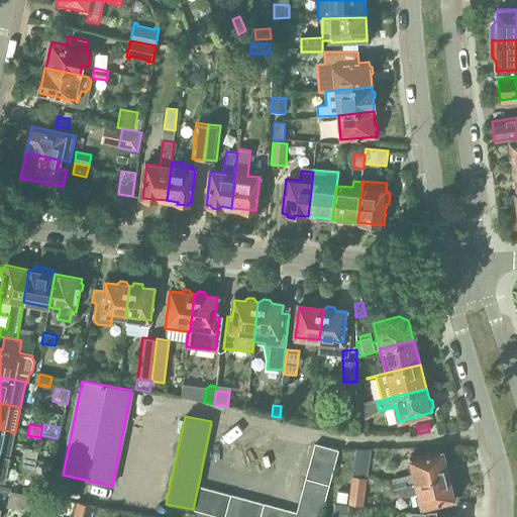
[(0,455),(10,457),(15,432),(4,430),(0,428),(0,455)]
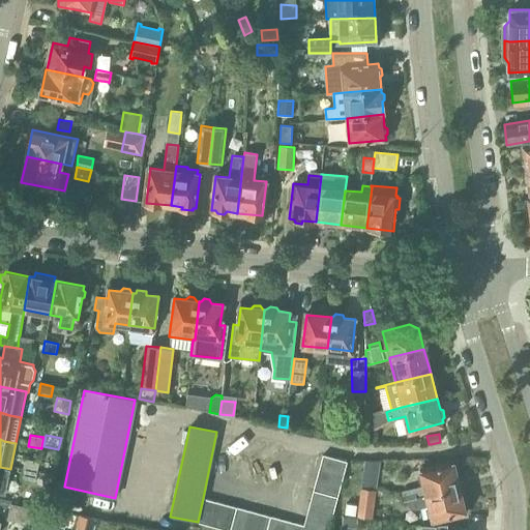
[(320,467),(344,473),(347,462),(323,454),(320,467)]
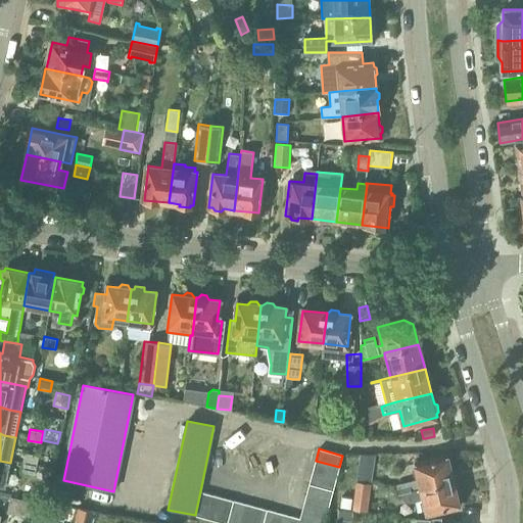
[(26,453),(24,463),(37,465),(38,464),(39,456),(26,453)]
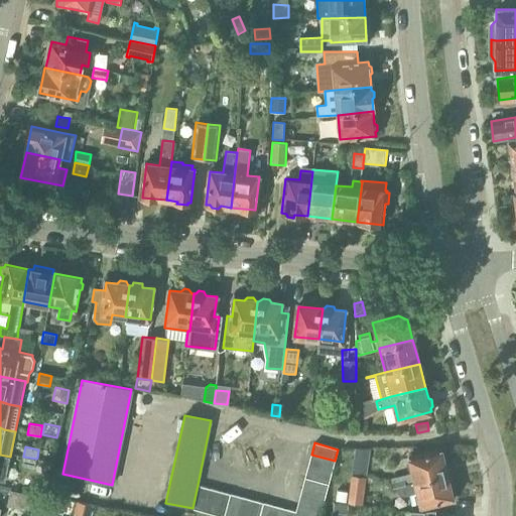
[(356,448),(352,476),(366,478),(370,448),(356,448)]
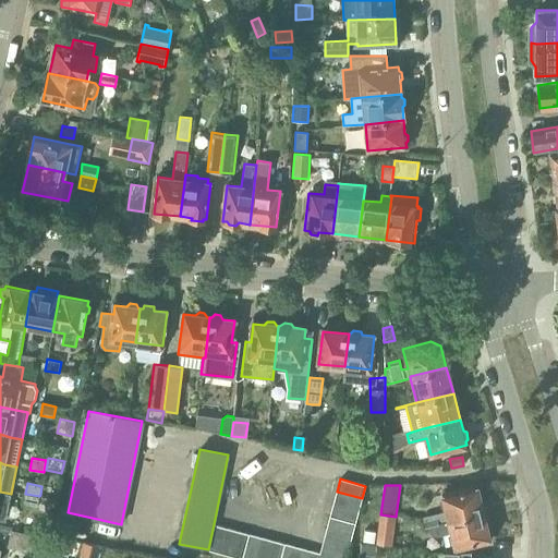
[(425,525),(482,511),(476,486),(443,494),(443,496),(433,498),(436,514),(423,517),(425,525)]
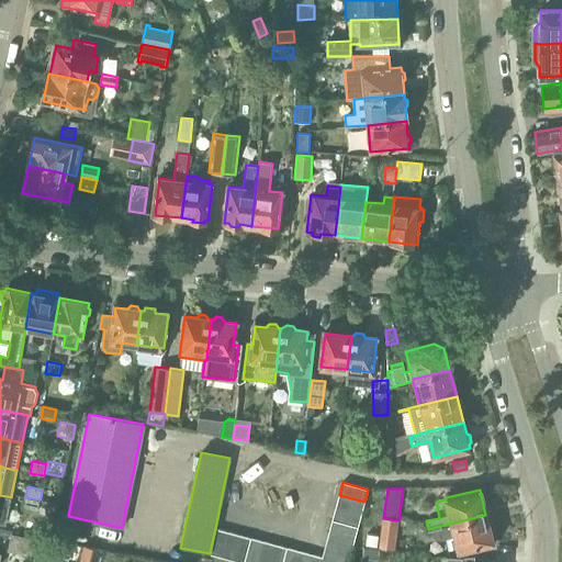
[(0,524),(4,525),(11,497),(0,495),(0,524)]
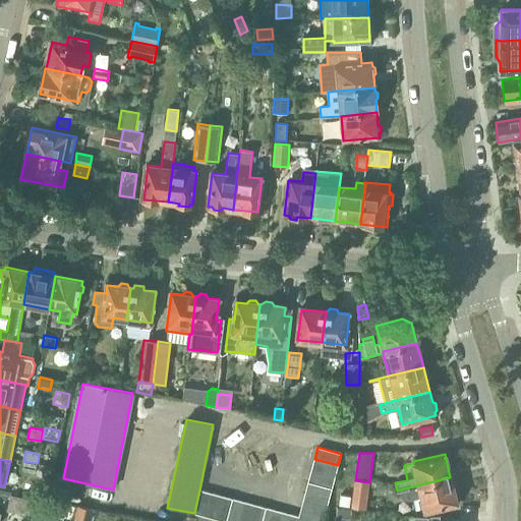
[(311,470),(335,476),(338,465),(314,459),(311,470)]
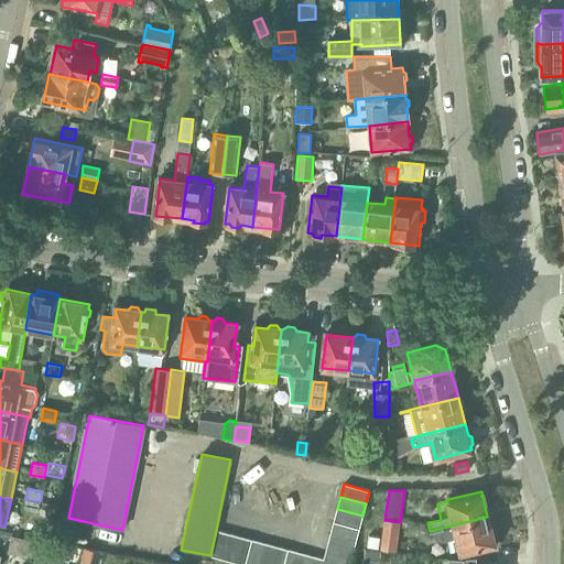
[(25,499),(23,509),(39,511),(40,501),(25,499)]
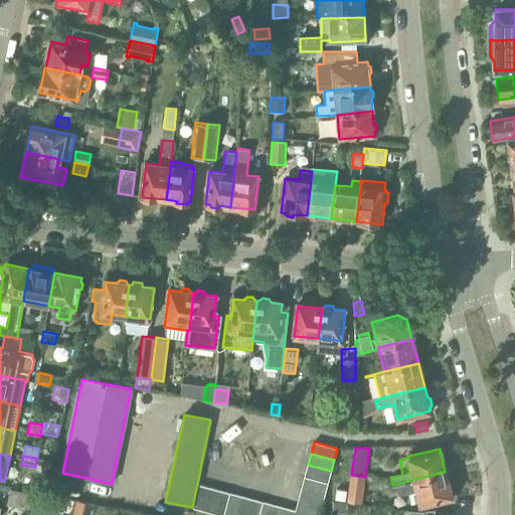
[(304,476),(328,483),(331,471),(308,465),(304,476)]
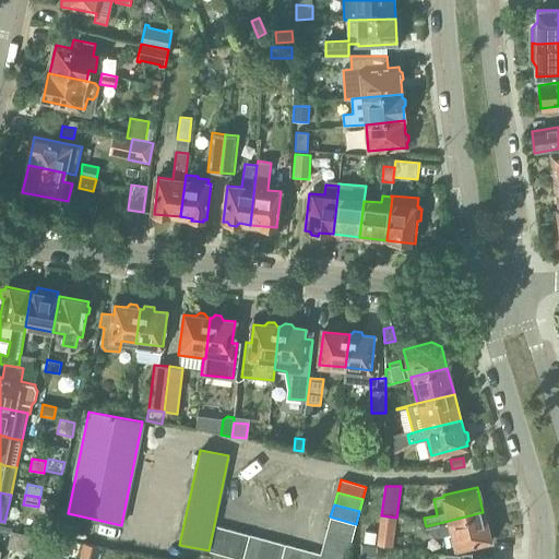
[(489,540),(483,512),(426,526),(427,528),(429,528),(430,532),(431,534),(432,536),(435,537),(438,537),(440,537),(452,534),(455,548),(489,540)]
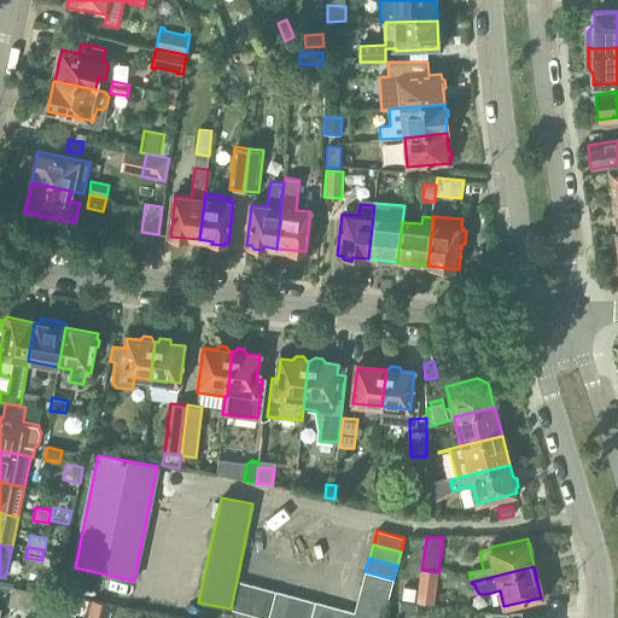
[(421,570),(415,604),(417,604),(433,606),(438,572),(421,570)]
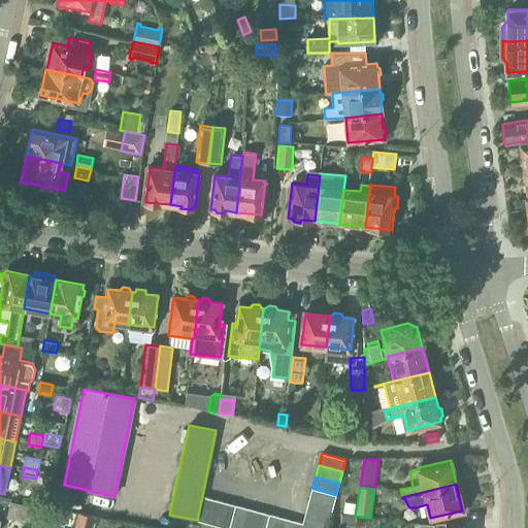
[(308,500),(333,506),(336,495),(311,488),(308,500)]
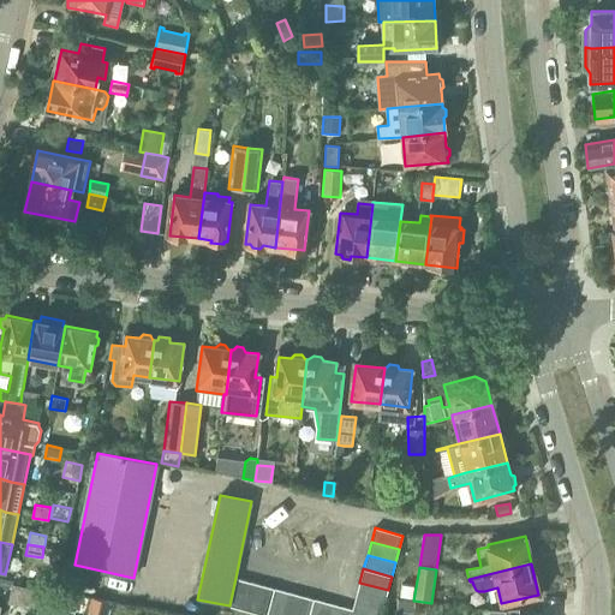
[(236,578),(230,605),(230,608),(240,610),(249,581),(236,578)]
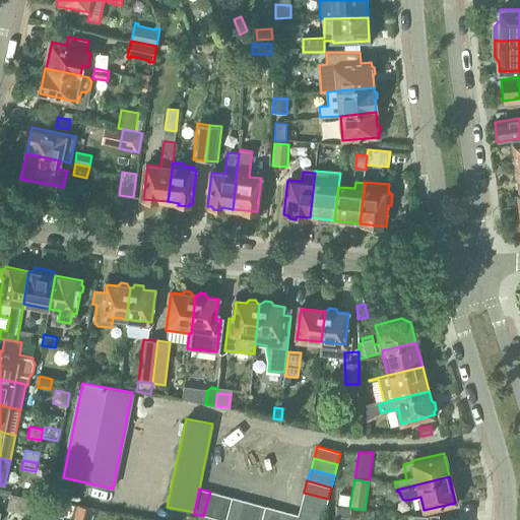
[(210,492),(203,516),(214,519),(220,495),(210,492)]
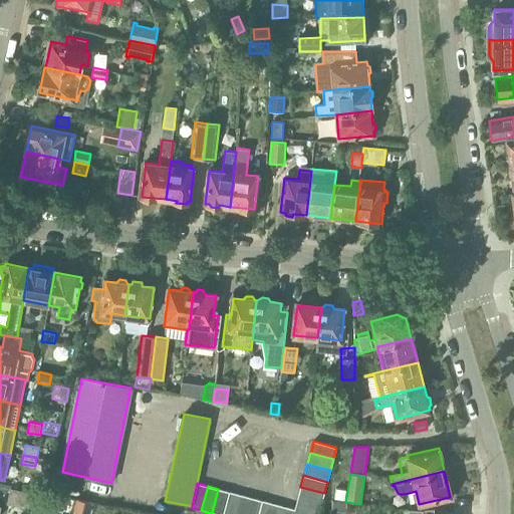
[(297,498),(321,504),(324,493),(300,487),(297,498)]
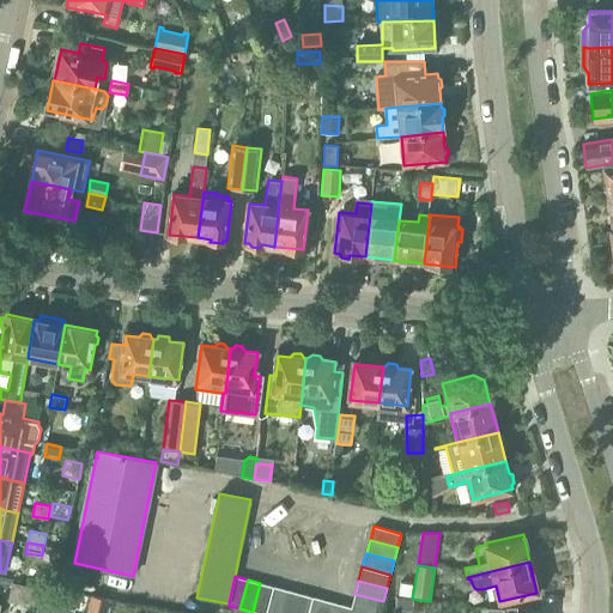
[(399,594),(411,596),(413,584),(400,582),(399,594)]
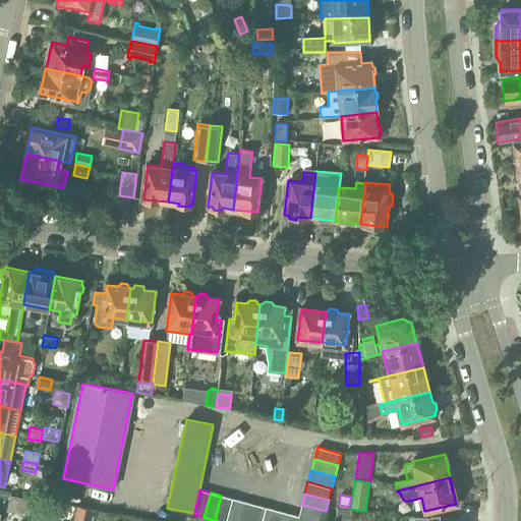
[(33,516),(36,502),(11,496),(8,510),(33,516)]
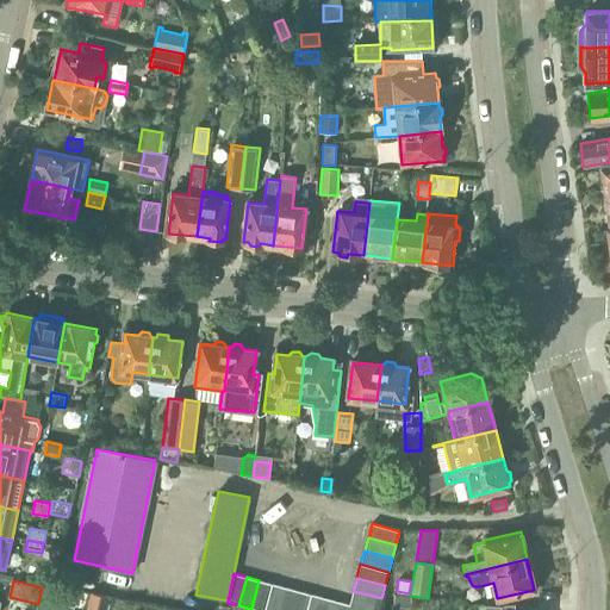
[(259,580),(251,609),(256,609),(265,609),(272,584),(259,580)]
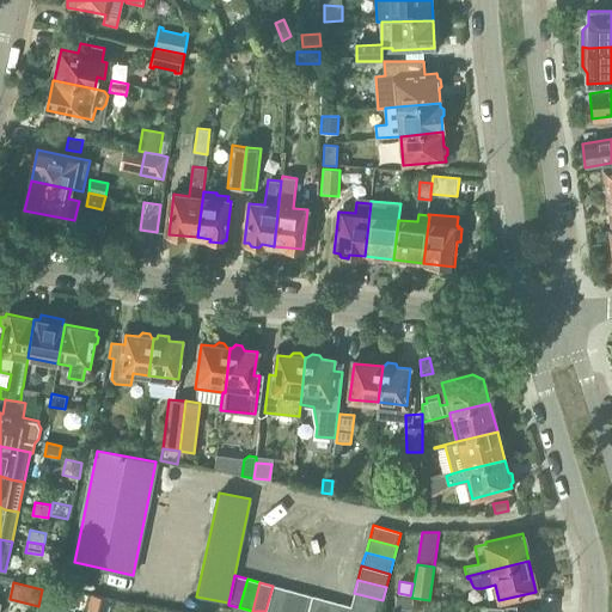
[(273,586),(265,611),(280,611),(286,589),(273,586)]
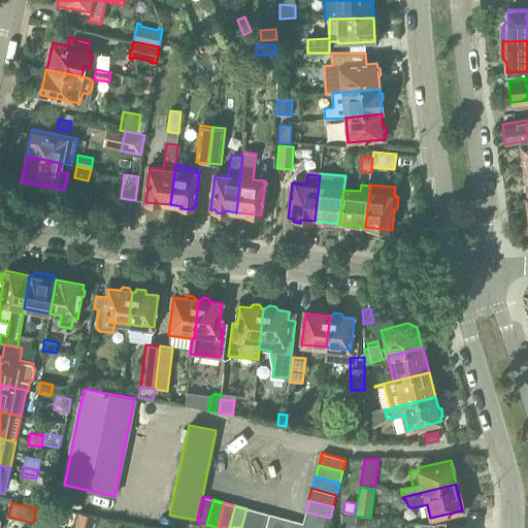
[(253,527),(258,512),(246,508),(241,527),(253,527)]
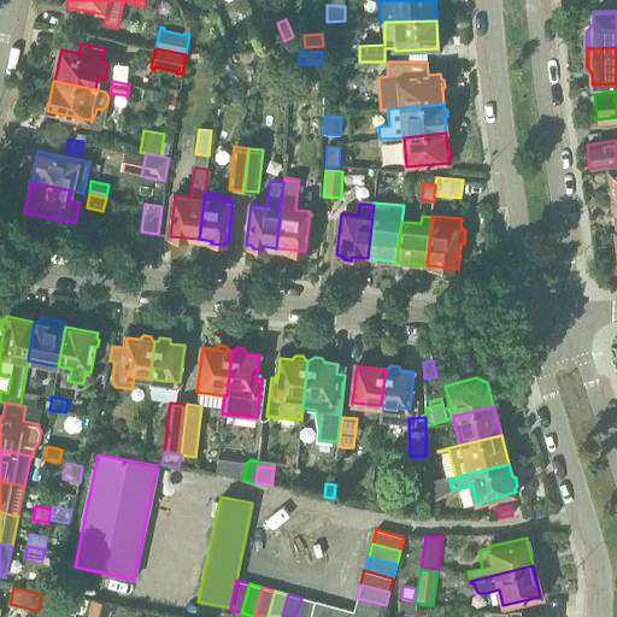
[(301,598),(295,616),(310,616),(315,601),(301,598)]
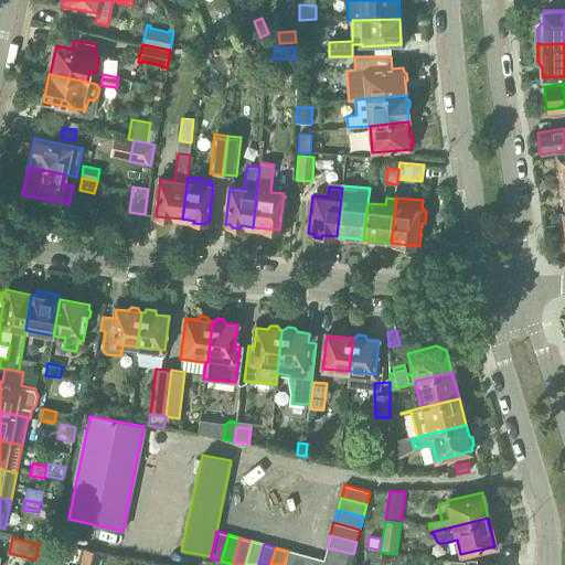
[(327,547),(323,560),(342,564),(350,564),(353,554),(327,547)]
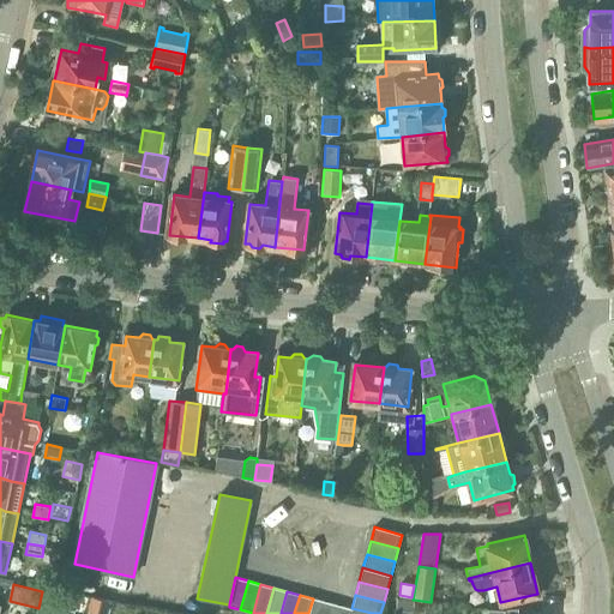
[(89,613),(106,613),(109,601),(91,596),(88,613),(89,613)]
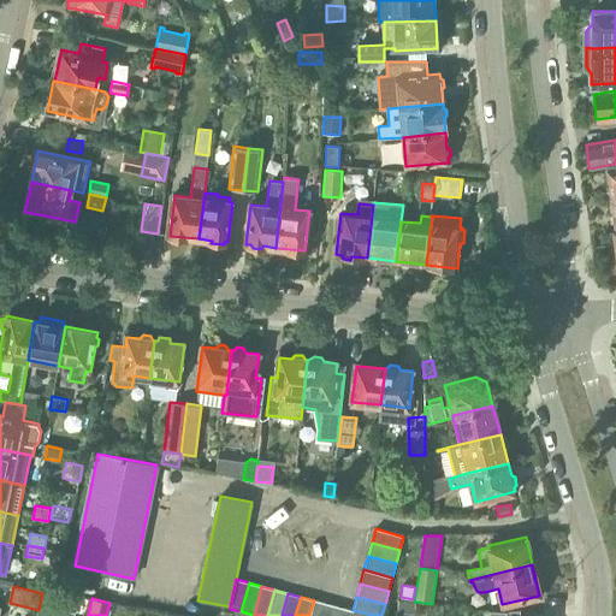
[(314,600),(309,615),(323,615),(327,604),(314,600)]
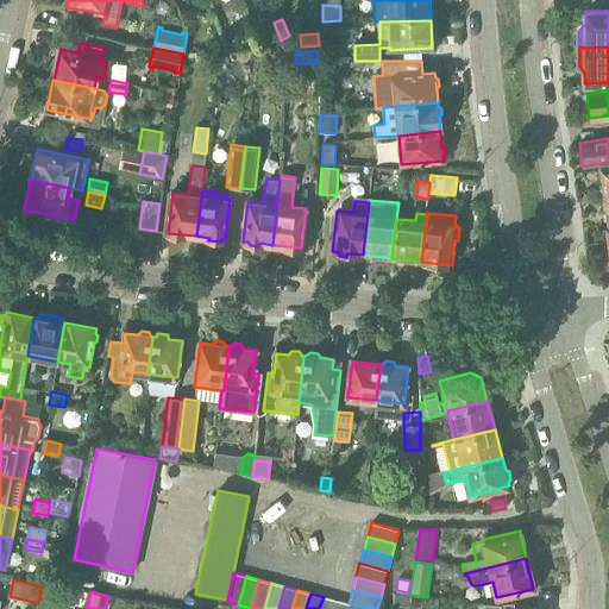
[(394,595),(394,606),(409,607),(410,595),(409,595),(394,595)]
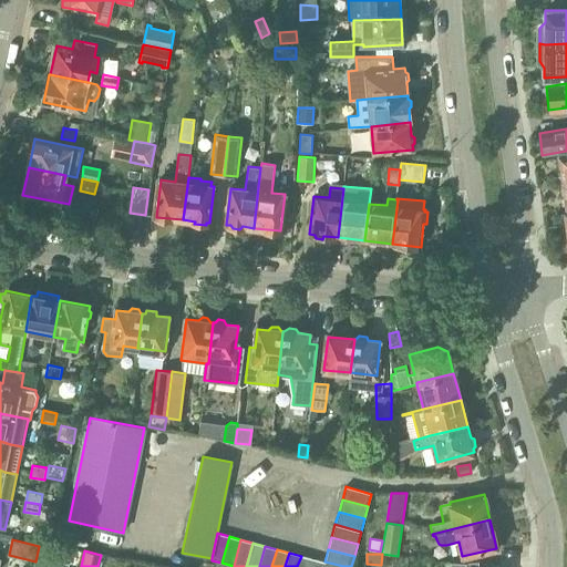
[(301,556),(297,566),(310,566),(312,558),(301,556)]
